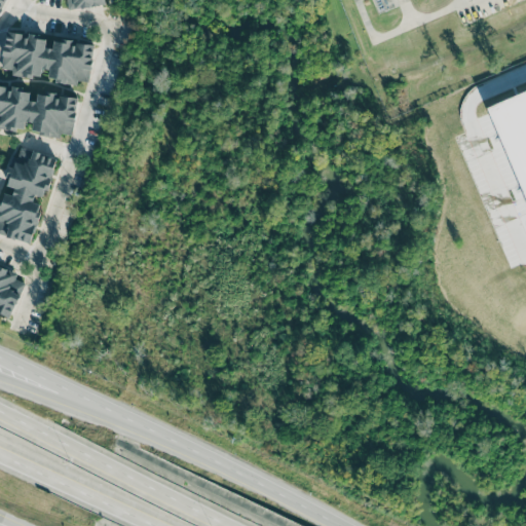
[(63,0),(65,9),(105,5),(104,0),(63,0)]
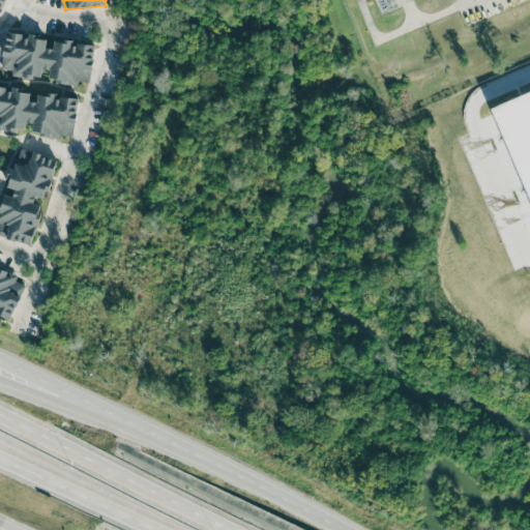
[(94,46),(75,42),(75,40),(55,38),(54,49),(46,48),(47,37),(6,31),(1,68),(12,70),(11,75),(40,79),(42,68),(50,70),(49,81),(78,85),(78,81),(90,83),(94,46)]
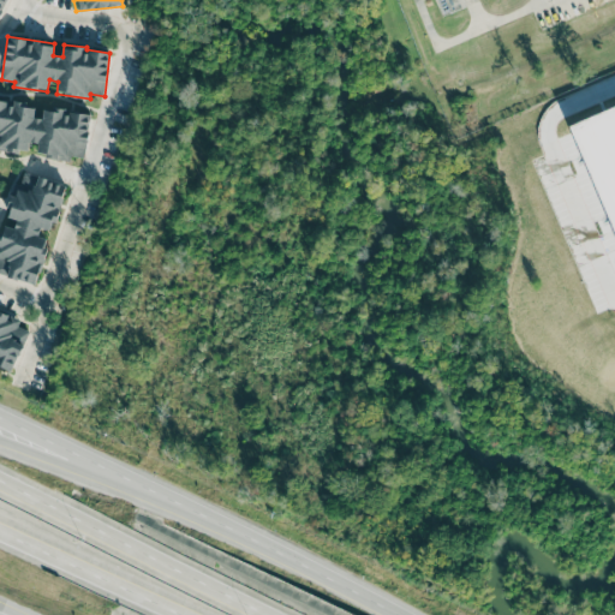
[(84,157),(90,115),(65,112),(45,108),(42,119),(34,118),(35,106),(13,102),(0,100),(0,149),(28,153),(30,142),(39,143),(37,155),(71,160),(71,156),(84,157)]
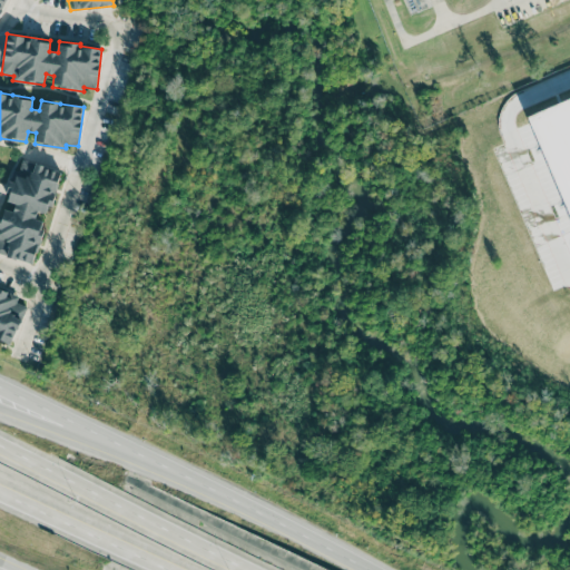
[(60,170),(18,159),(7,206),(2,205),(0,213),(0,254),(33,264),(45,222),(36,218),(38,212),(49,214),(60,170)]
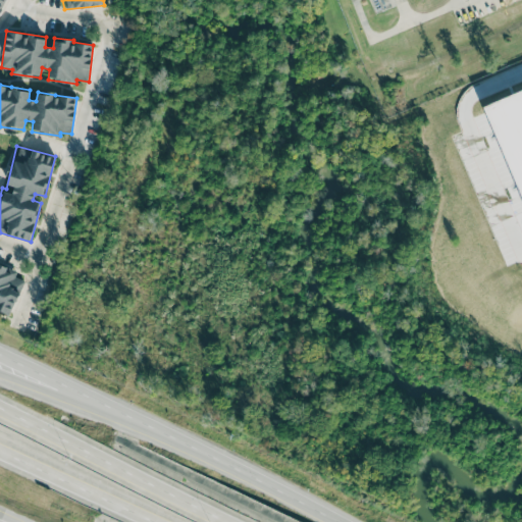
[(0,310),(10,315),(24,280),(14,277),(16,272),(0,265),(0,310)]
